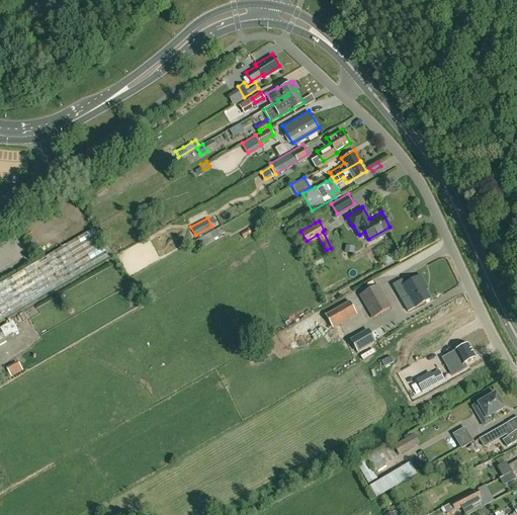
[(220,225),(194,239),(197,245),(223,231),(220,225)]
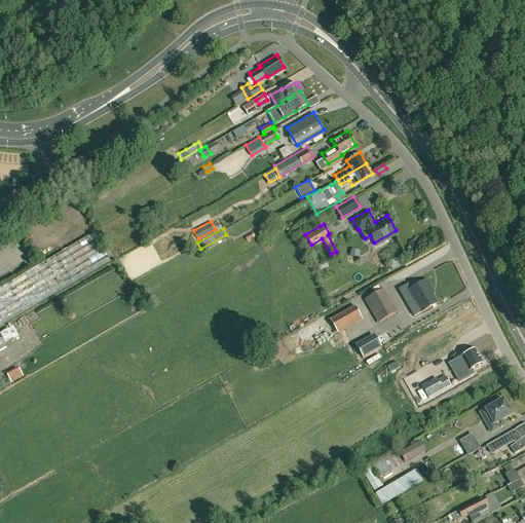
[(252,230),(244,234),(247,239),(255,235),(252,230)]
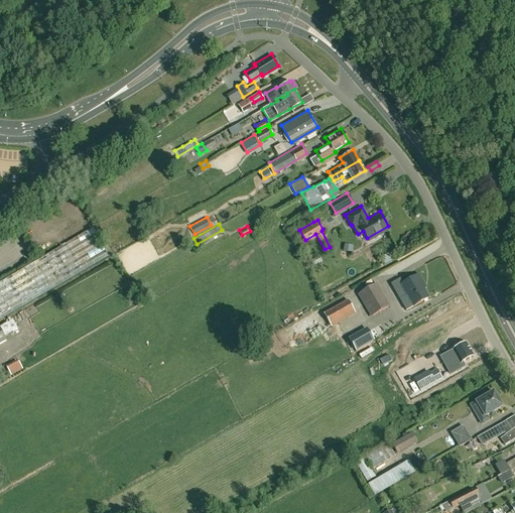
[(0,317),(108,255),(91,227),(0,279),(0,317)]
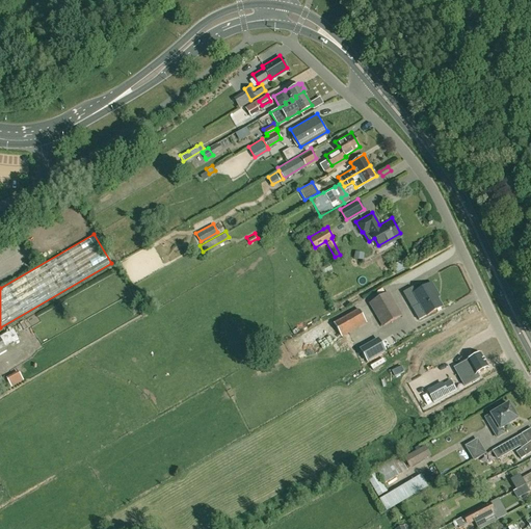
[(328,261),(322,264),(326,271),(333,268),(328,261)]
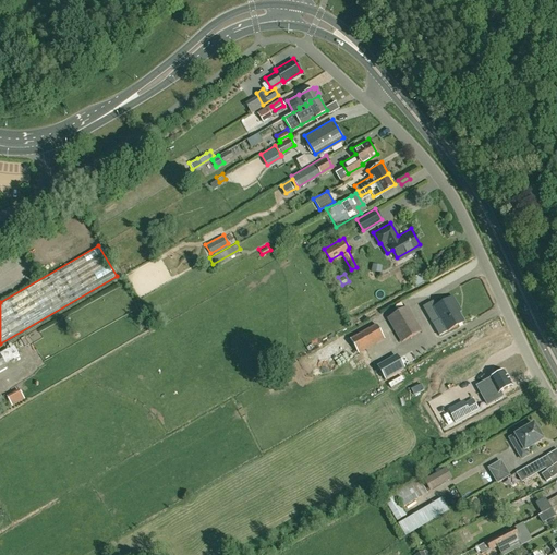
[(446,328),(462,320),(453,304),(456,303),(451,294),(433,305),(435,308),(426,312),(431,320),(439,315),(446,328)]
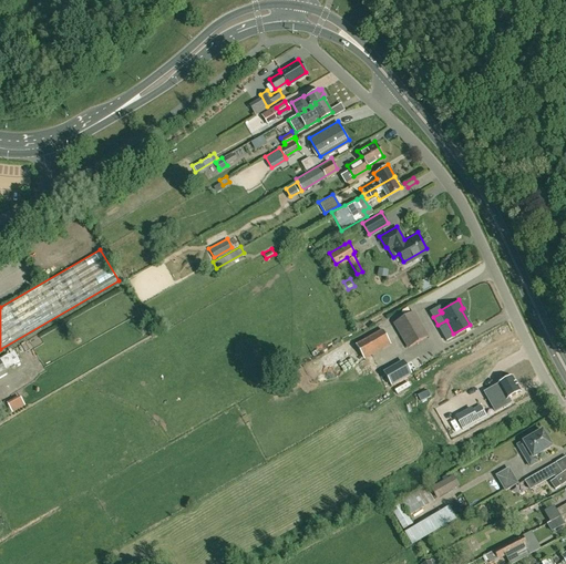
[(426,334),(413,309),(392,321),(407,345),(426,334)]
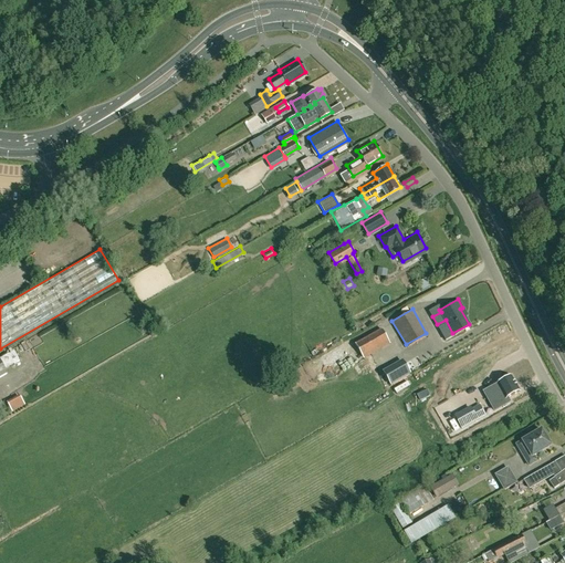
[(380,327),(354,342),(363,357),(389,343),(380,327)]
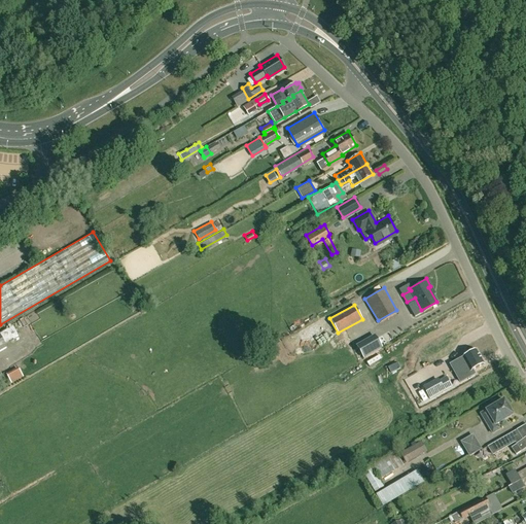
[(375,335),(356,345),(362,356),(381,345),(375,335)]
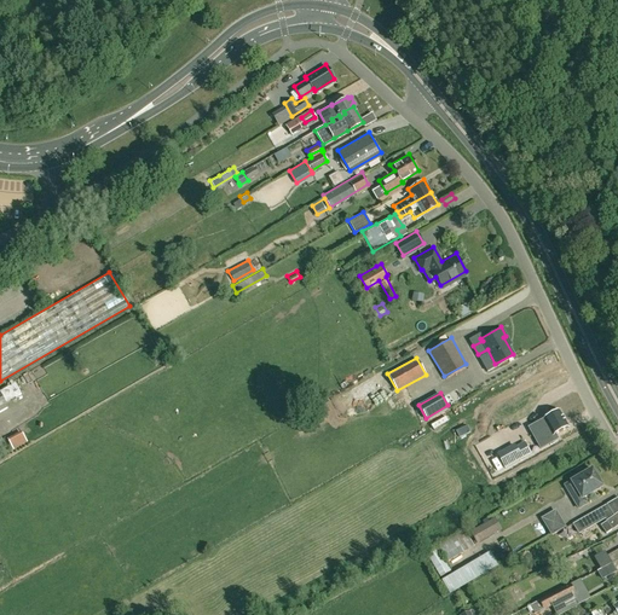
[(547,424),(532,433),(539,446),(556,436),(554,433),(567,424),(558,408),(542,417),(547,424)]
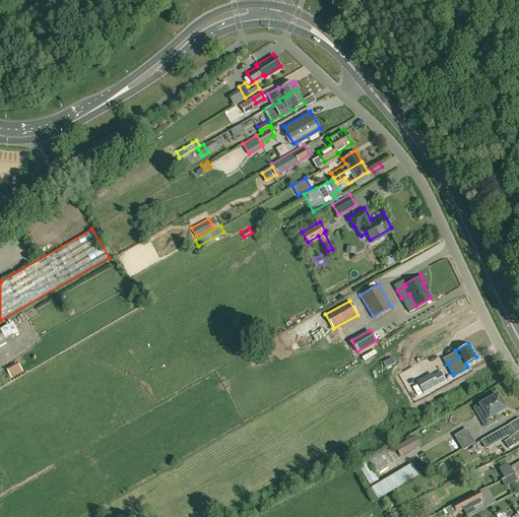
[(16,363),(6,368),(9,375),(20,369),(16,363)]
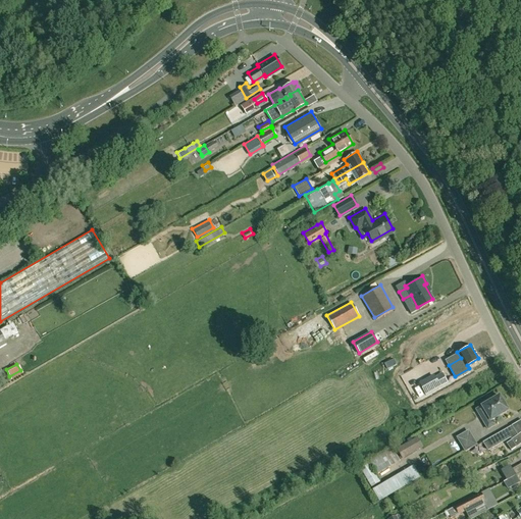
[(433,374),(419,382),(424,393),(446,381),(441,372),(434,376),(433,374)]
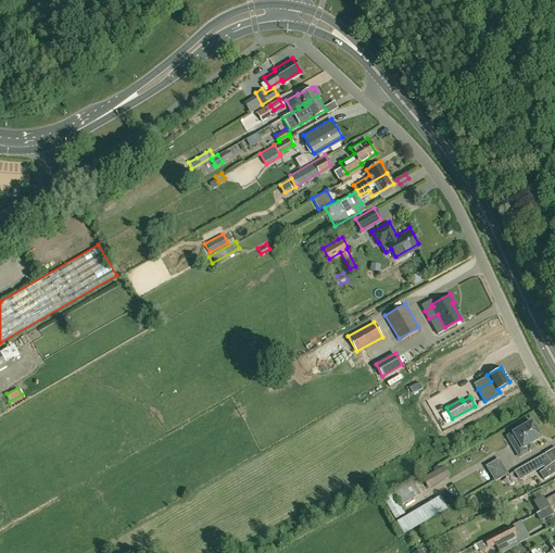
[(540,436),(530,420),(520,426),(520,425),(512,429),(513,430),(512,431),(518,442),(513,445),(518,455),(526,451),(522,447),(540,436)]
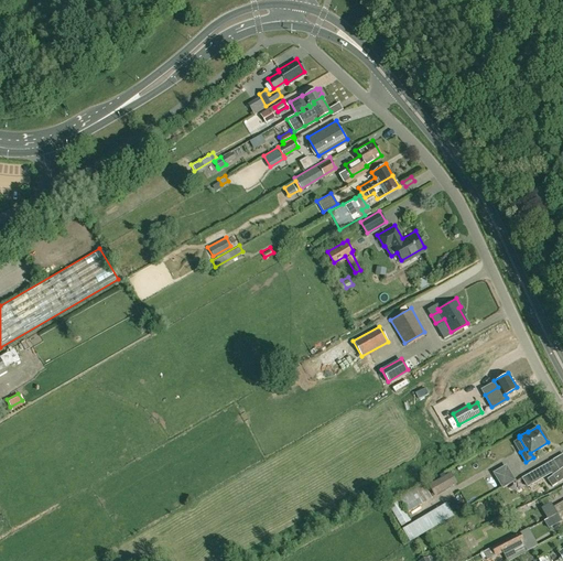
[(551,459),(538,466),(542,475),(550,471),(552,473),(556,481),(562,476),(562,465),(558,470),(556,467),(551,459)]
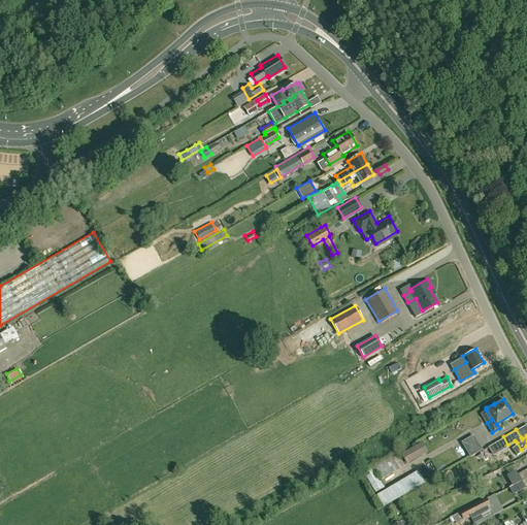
[(480,448),(472,435),(461,441),(469,455),(480,448)]
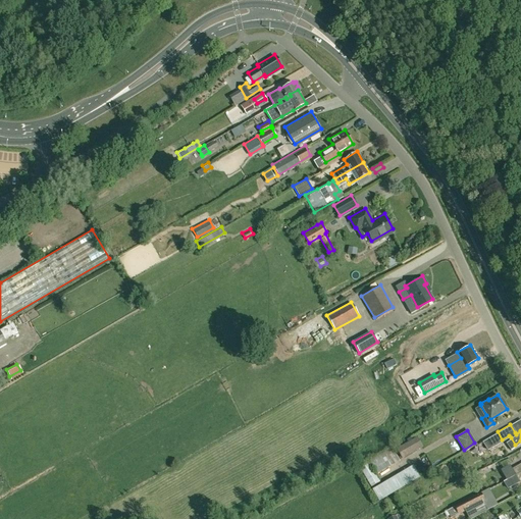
[(490,435),(482,440),(486,449),(496,444),(490,435)]
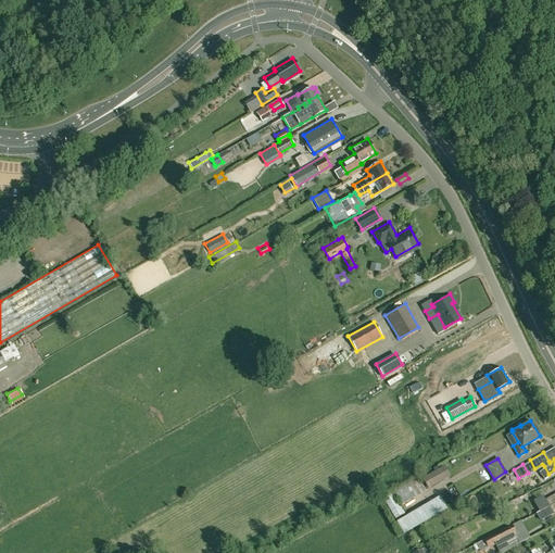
[(437,467),(421,476),(426,484),(428,482),(429,485),(442,477),(437,467)]
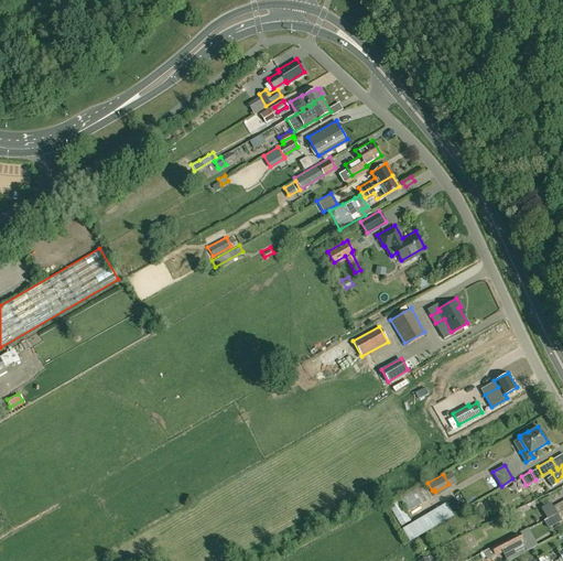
[(556,511),(562,507),(562,498),(552,505),(555,511),(556,511)]
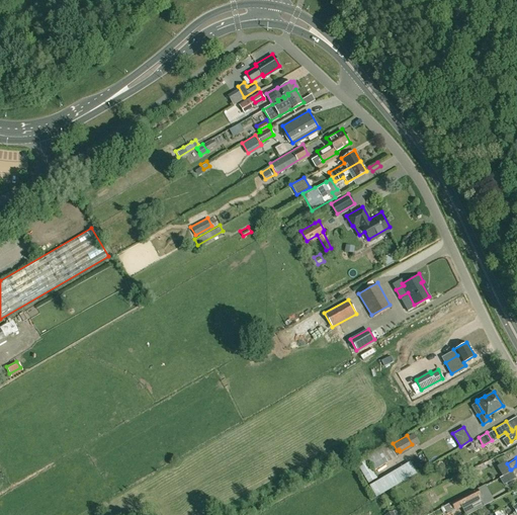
[(365,478),(369,476),(362,462),(358,464),(365,478)]
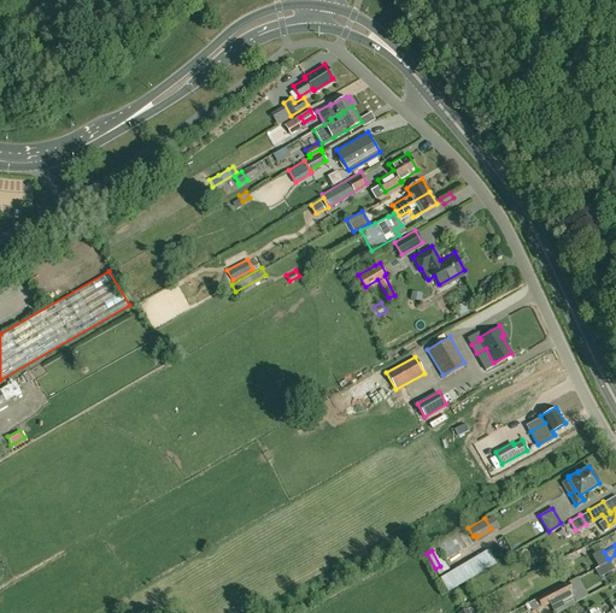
[(608,559),(594,566),(599,573),(612,566),(611,565),(608,559)]
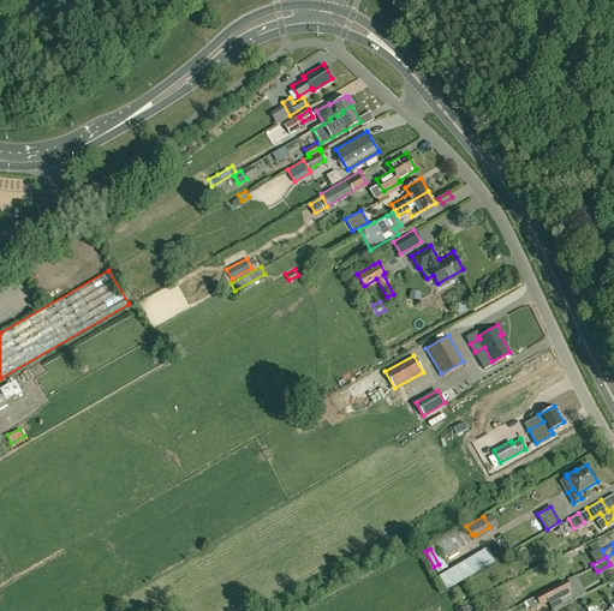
[(540,586),(542,589),(560,581),(558,576),(540,586)]
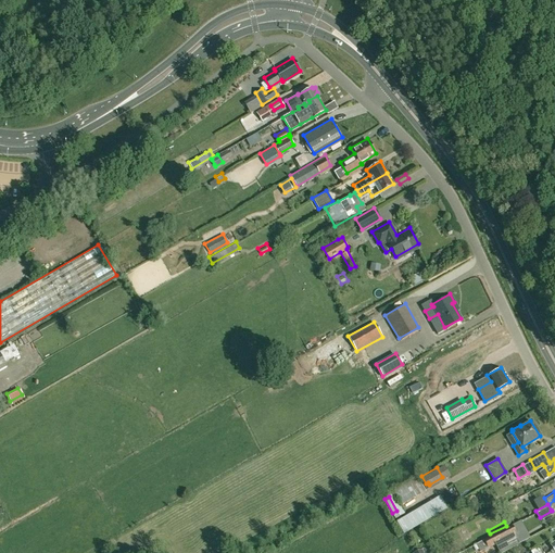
[(511,524),(489,535),(482,538),(487,545),(487,547),(494,542),(516,531),(515,530),(511,524)]
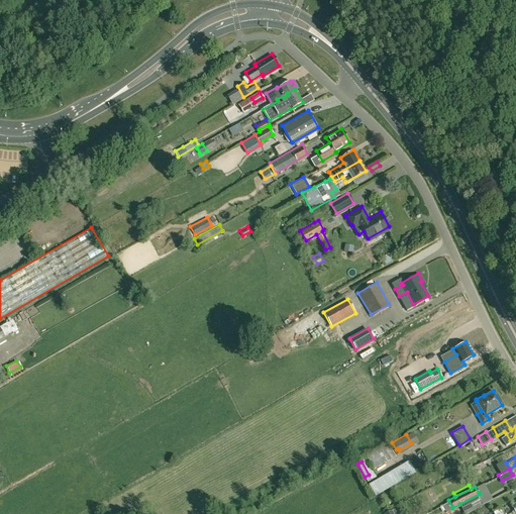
[(448,500),(442,504),(445,510),(452,507),(448,500)]
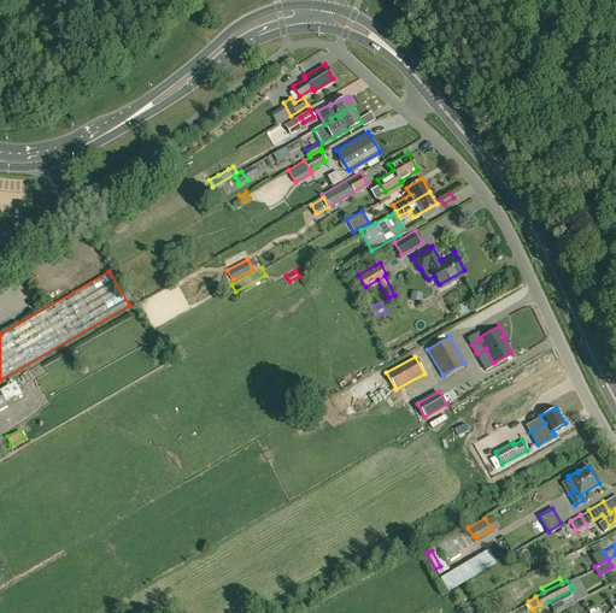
[(603,612),(605,612),(599,602),(588,608),(591,612),(603,612)]
